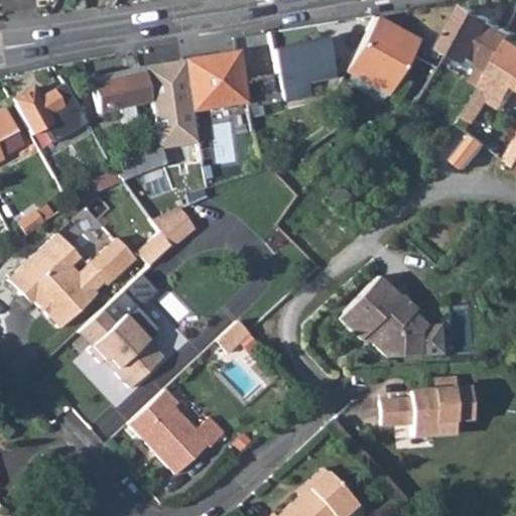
[(446,45),(493,71),(512,39),(515,34),(491,21),(492,19),(469,6),(466,7),(446,45)]
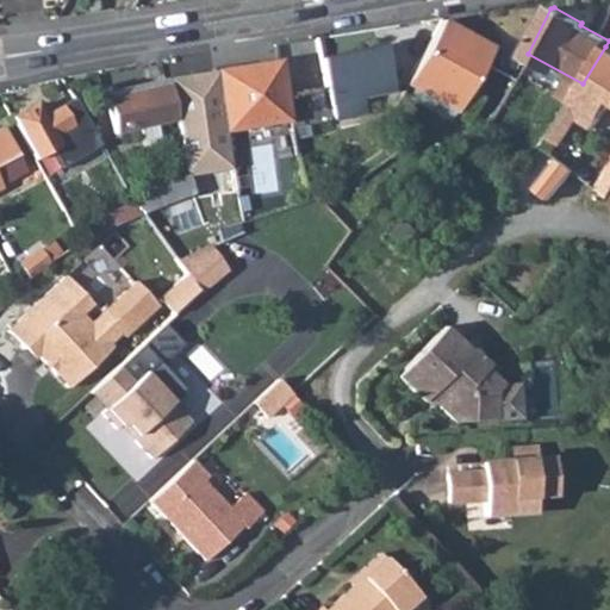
[(440,22),(406,86),(459,113),(492,47),(440,22)]
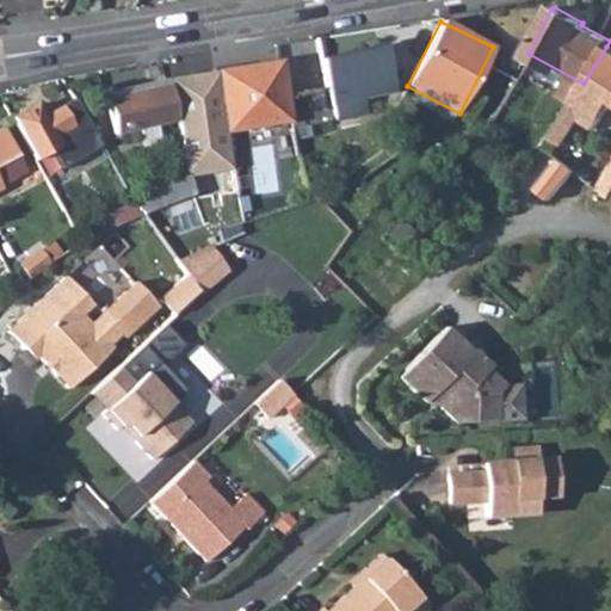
[(584,84),(573,100),(599,117),(610,98),(610,49),(606,47),(584,84)]
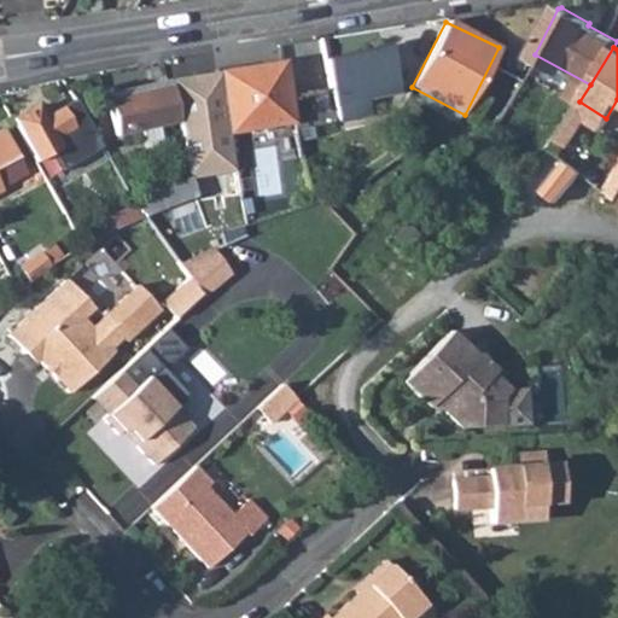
[(372,51),(325,59),(336,110),(400,97),(391,54),(373,58),(372,51)]
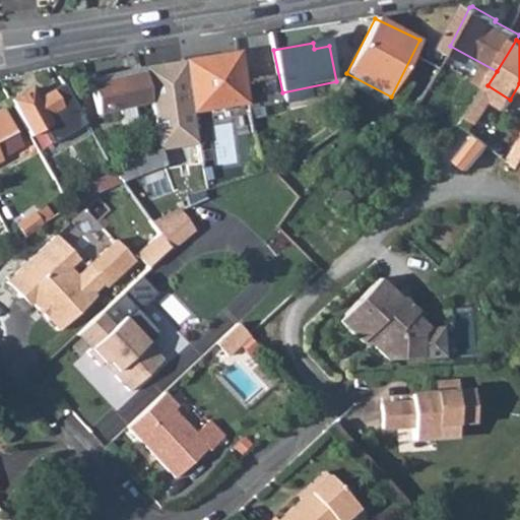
[(211,56),(184,60),(191,99),(193,112),(246,104),(237,52),(211,56)]
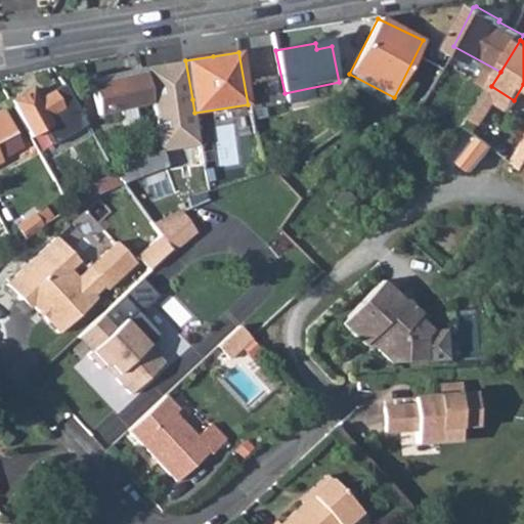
[(185,60),(141,69),(149,104),(150,106),(161,154),(199,146),(194,113),(192,99),(185,60)]
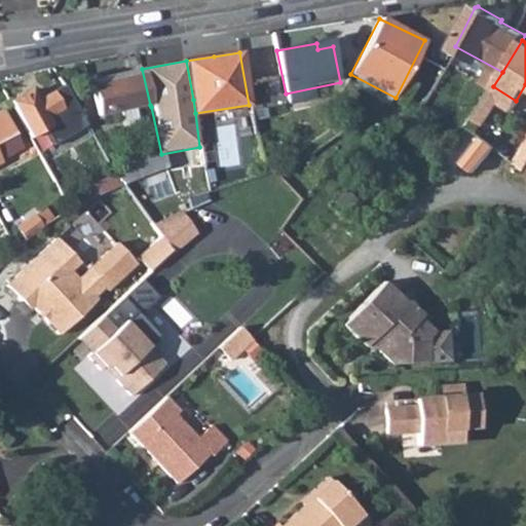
[(142,69),(88,80),(98,116),(150,105),(142,69)]
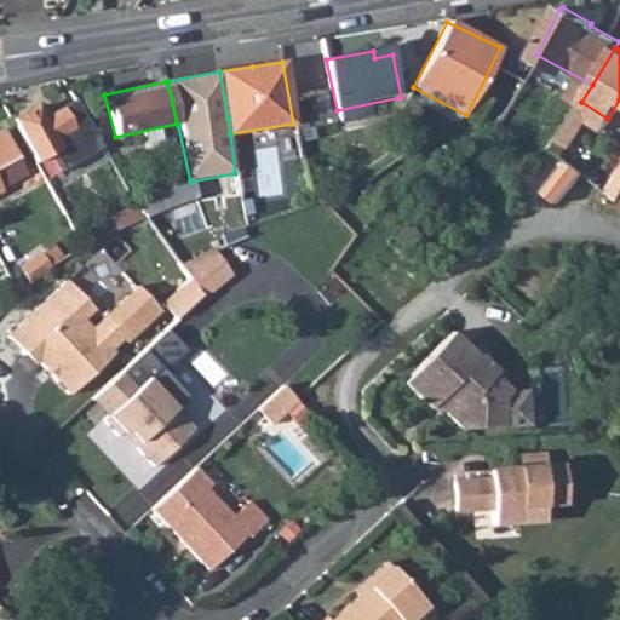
[(34,86),(12,91),(16,120),(12,121),(23,141),(38,166),(95,135),(86,120),(73,128),(61,109),(44,119),(34,86)]
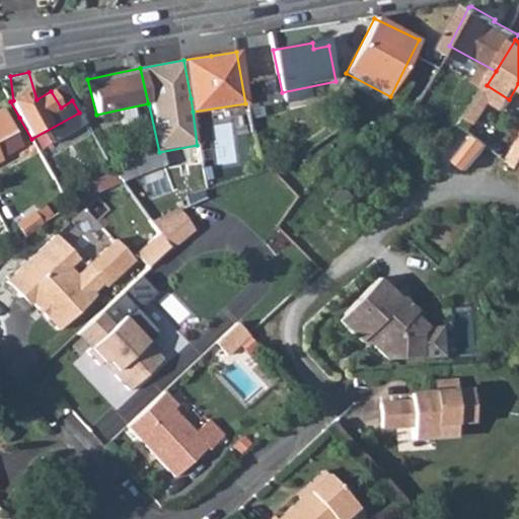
[(275,75),(246,79),(250,107),(279,103),(275,75)]
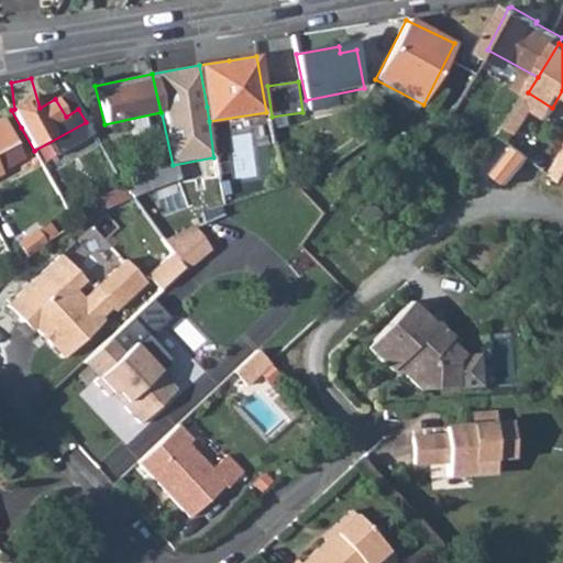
[(552,108),(528,92),(523,100),(547,116),(552,108)]
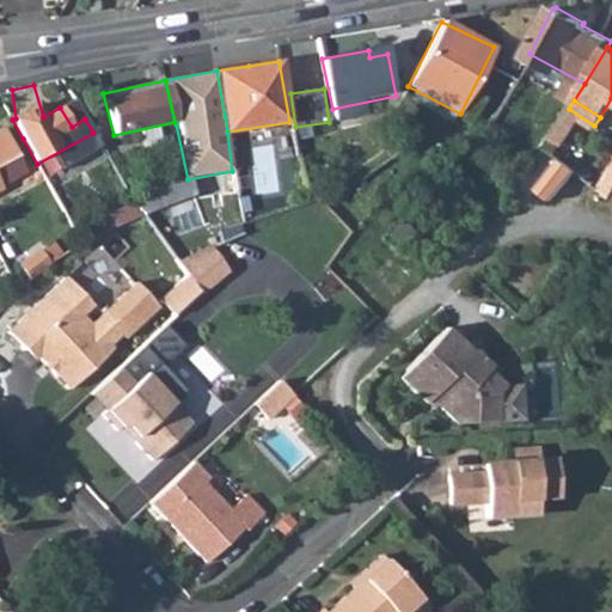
[(5,133),(0,135),(0,199),(10,193),(7,188),(31,172),(23,158),(5,133)]
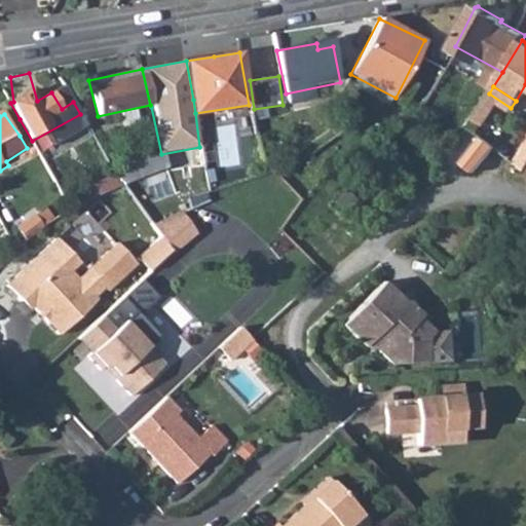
[(450,136),(445,143),(452,149),(458,142),(450,136)]
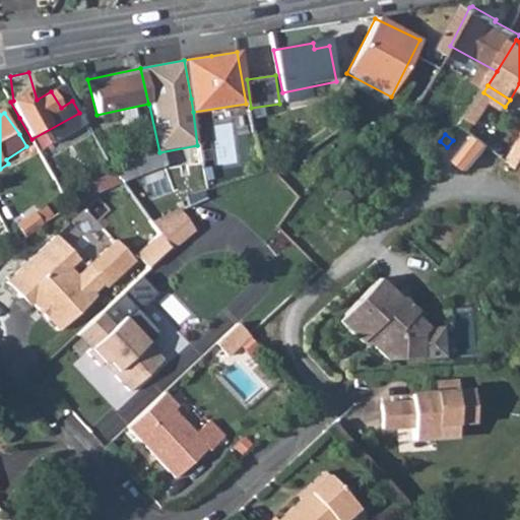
[(115,171),(94,183),(101,194),(121,183),(115,171)]
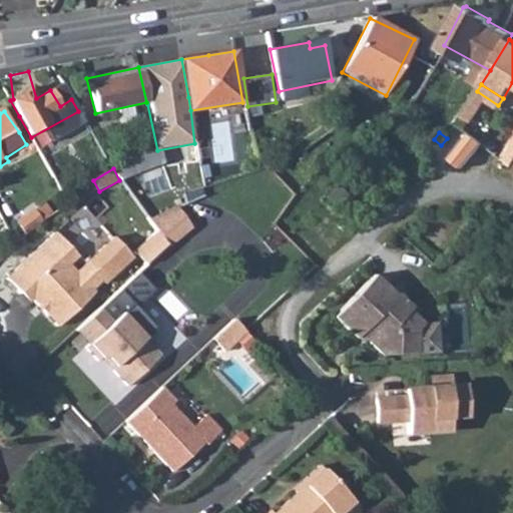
[(178,206),(149,218),(161,235),(168,244),(192,224),(178,206)]
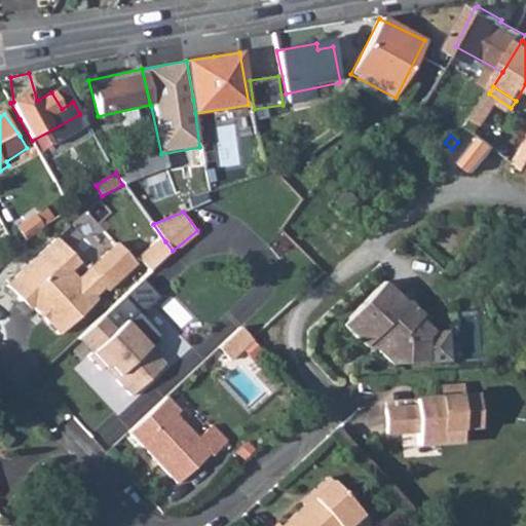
[(17,229),(26,239),(38,230),(43,226),(36,216),(17,229)]
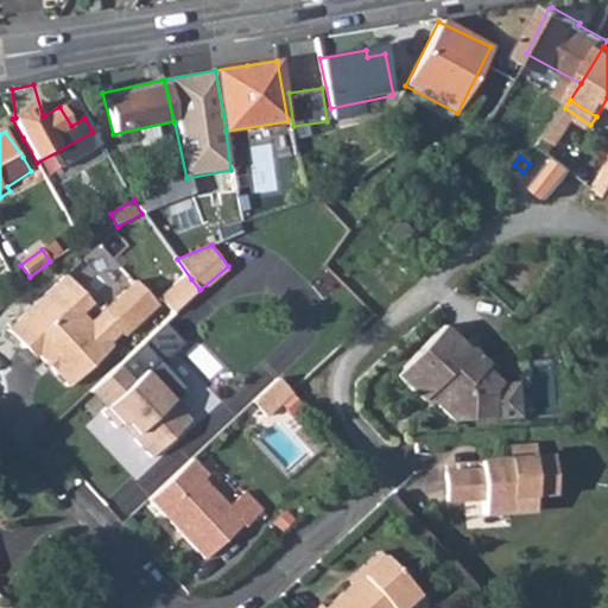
[(20,276),(13,279),(19,290),(25,283),(20,276)]
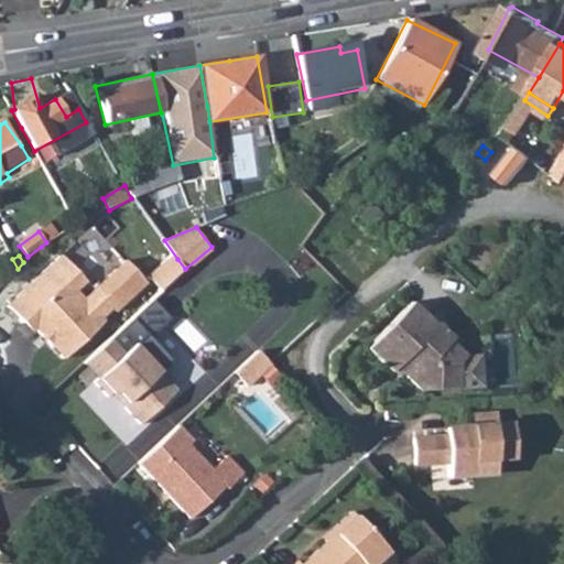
[(64,259),(10,307),(24,325),(29,321),(66,362),(106,326),(102,323),(115,312),(99,294),(86,304),(71,286),(80,277),(64,259)]
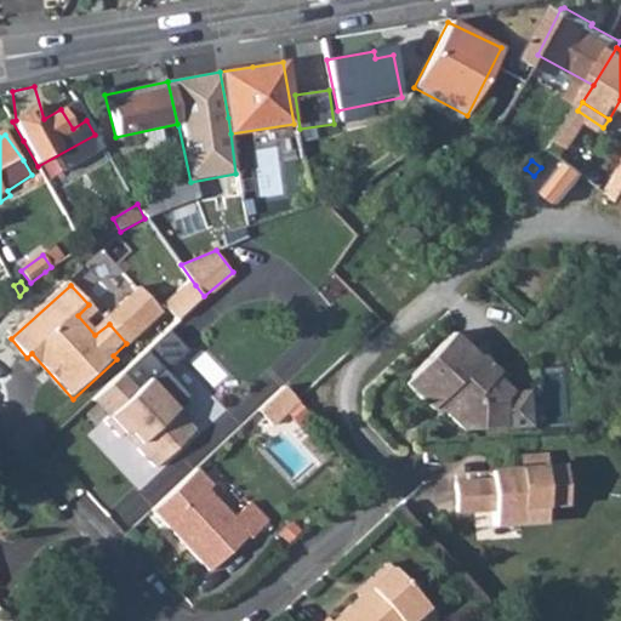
[(195,285),(166,312),(180,328),(209,301),(204,296),(195,285)]
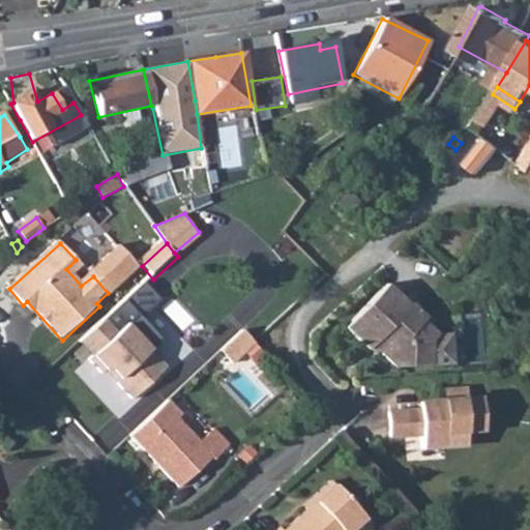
[(433,366),(432,344),(439,336),(423,323),(427,319),(409,303),(407,305),(384,286),(344,330),(369,352),(375,346),(380,351),(379,352),(399,370),(433,366)]
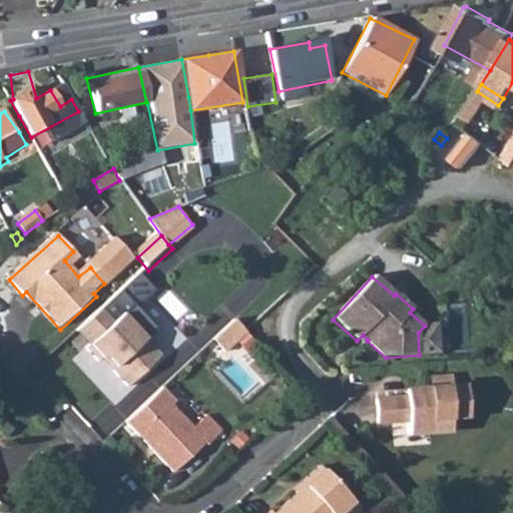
[(111,304),(81,332),(93,345),(90,349),(85,351),(97,365),(101,362),(107,363),(114,370),(114,376),(127,390),(162,359),(111,304)]
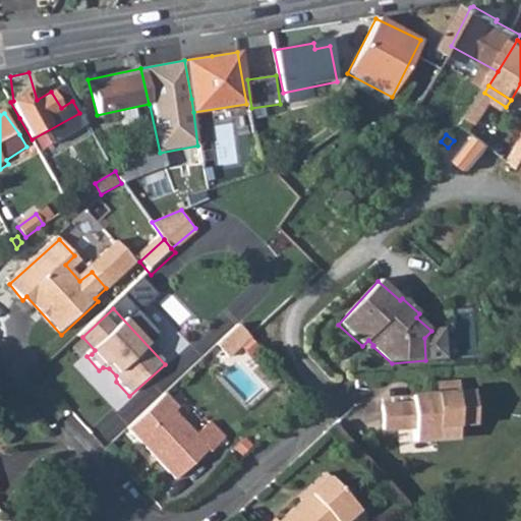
[(241,328),(219,348),(232,362),(254,341),(241,328)]
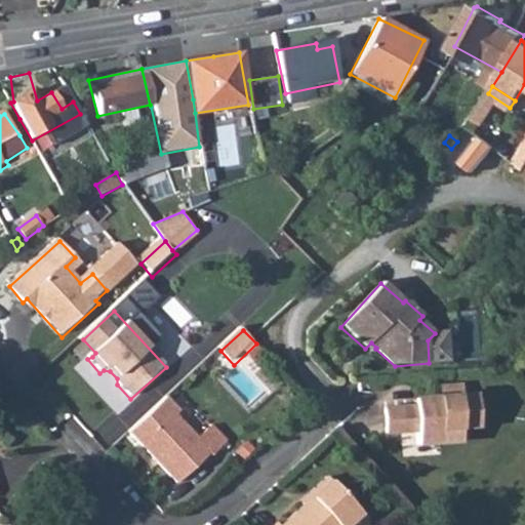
[(447,332),(435,333),(428,340),(429,363),(449,362),(447,332)]
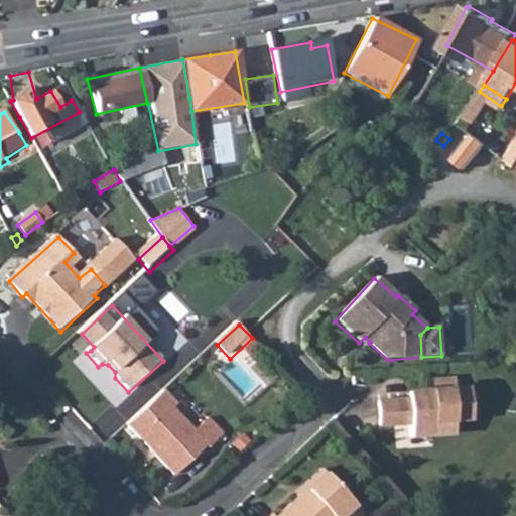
[(434,393),(422,394),(422,399),(381,403),(383,428),(411,427),(412,440),(453,437),(452,423),(457,423),(457,420),(461,420),(466,415),(465,408),(468,409),(466,390),(457,391),(456,380),(433,382),(434,393)]
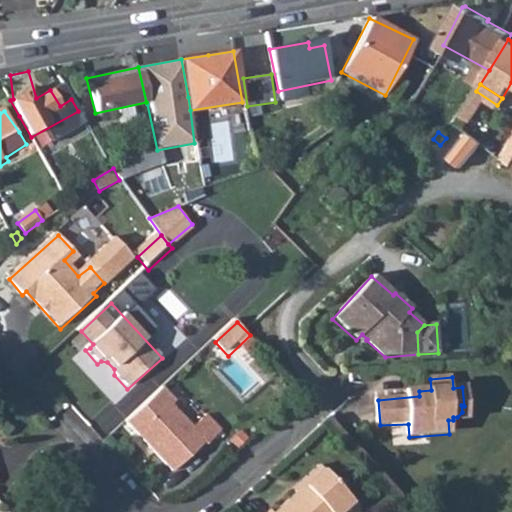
[(163,390),(126,423),(172,475),(204,445),(207,447),(221,434),(206,418),(192,430),(171,407),(175,403),(163,390)]
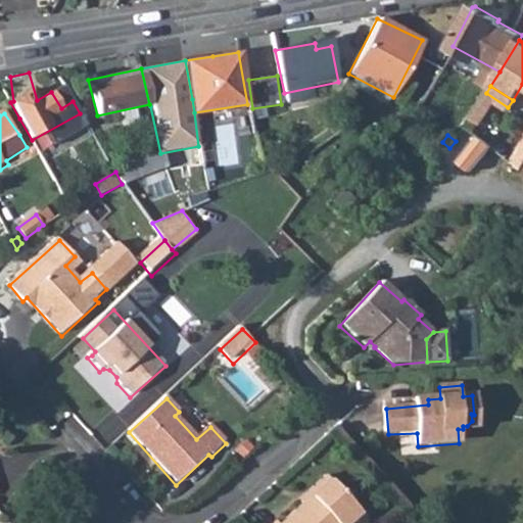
[(350,522),(358,517),(325,481),(311,494),(313,498),(286,522),(350,522)]
